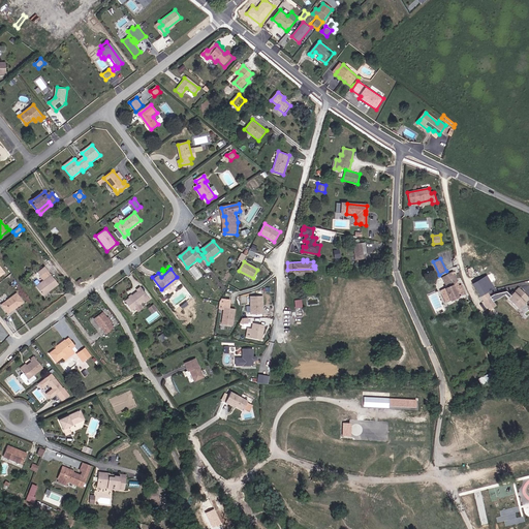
[(42,277),(44,279),(37,285),(44,294),(59,282),(50,271),(42,277)]
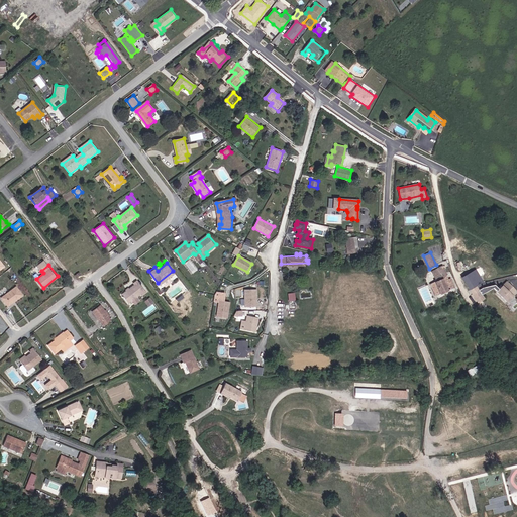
[(440,273),(434,276),(436,280),(429,283),(435,295),(455,286),(451,278),(449,279),(446,273),(447,272),(444,265),(438,268),(440,273)]
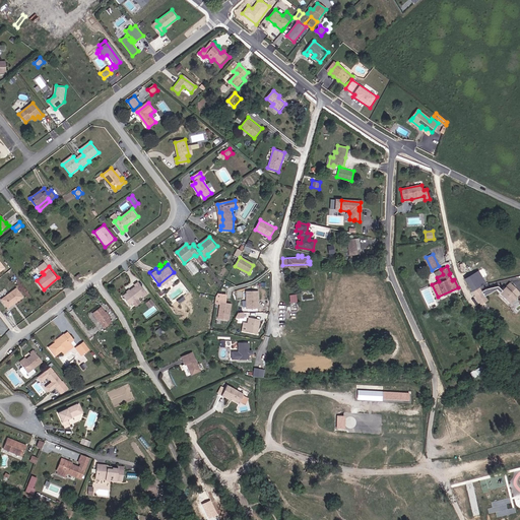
[(489,300),(486,297),(490,295),(498,289),(501,293),(511,304),(519,295),(519,291),(510,282),(502,290),(499,286),(485,289),(482,291),(480,286),(481,285),(480,283),(482,282),(476,272),(464,279),(473,294),(480,305),(489,300)]
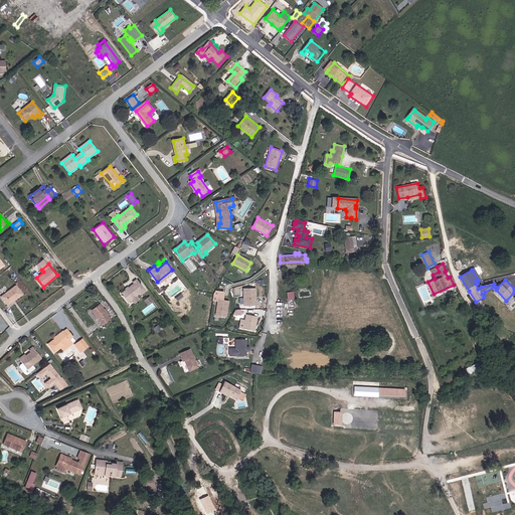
[(135,301),(139,298),(136,294),(141,290),(142,291),(145,289),(135,278),(132,280),(133,282),(121,291),(127,300),(132,297),(135,301)]
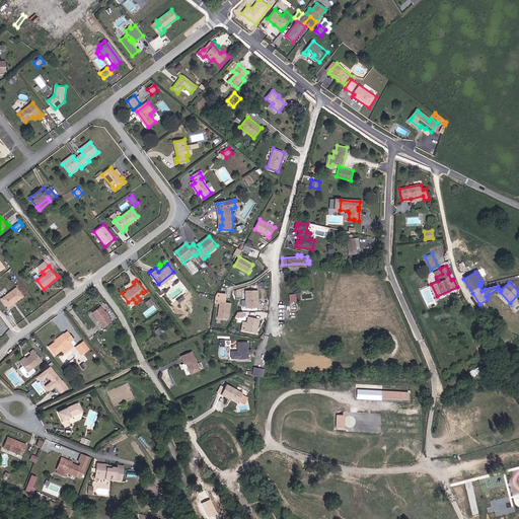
[(254,285),(233,290),(240,316),(247,315),(255,312),(252,304),(260,302),(254,285)]
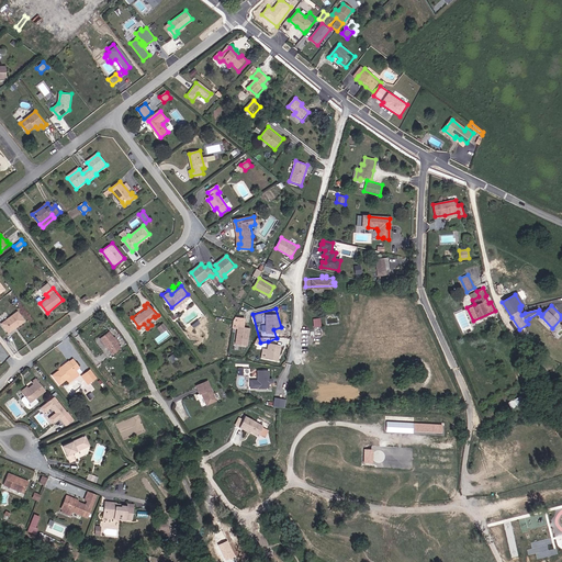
[(27,319),(20,311),(3,324),(11,333),(27,319)]
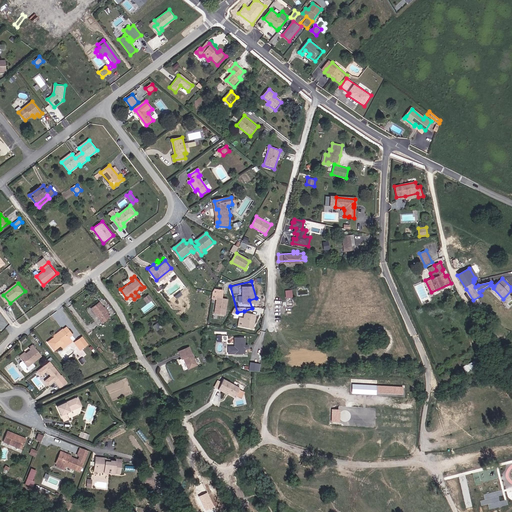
[(212,299),(216,300),(214,314),(226,316),(228,299),(222,298),(224,290),(214,289),(212,292),(212,299)]
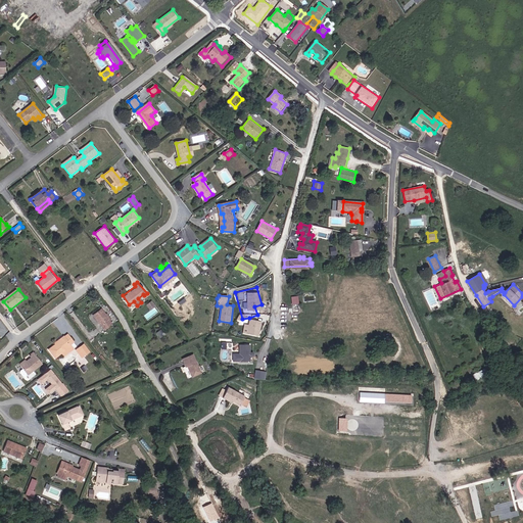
[(291,296),(292,304),(299,303),(298,295),(291,296)]
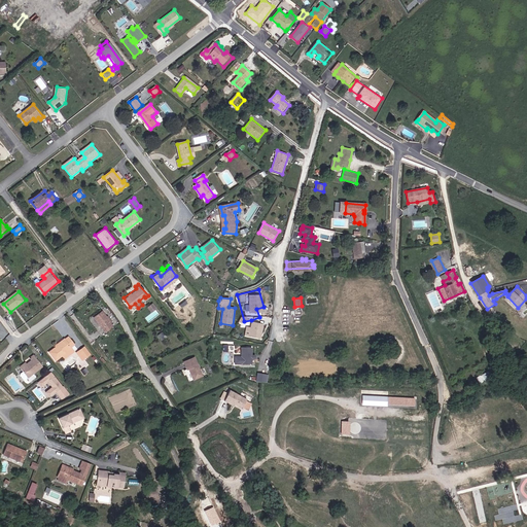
[(151,312),(157,308),(152,303),(147,307),(151,312)]
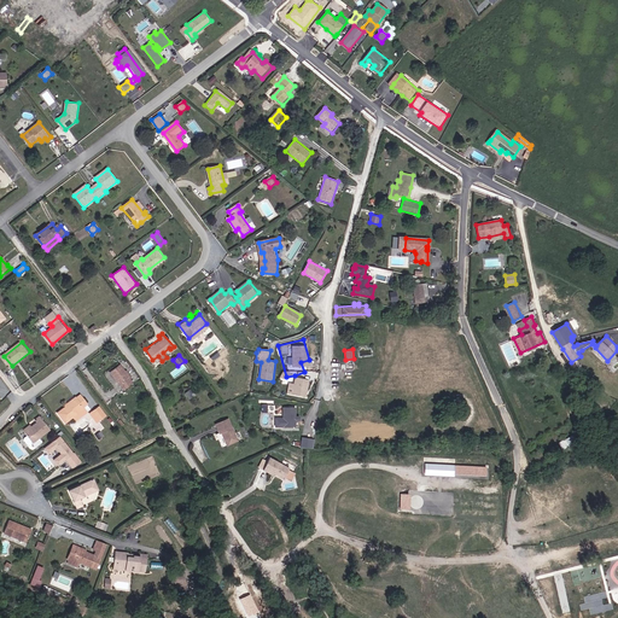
[(309,360),(301,362),(304,372),(313,369),(309,360)]
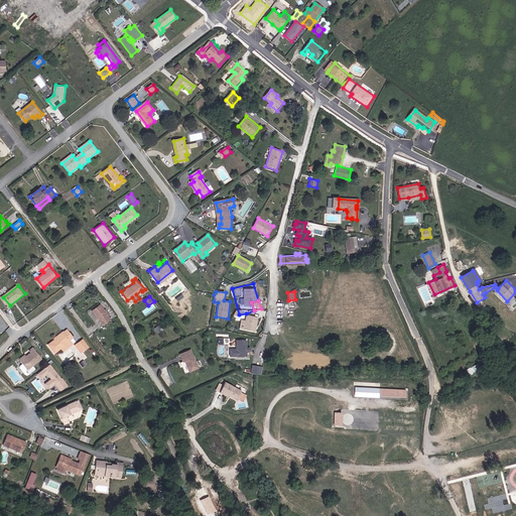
[(113,317),(101,303),(93,309),(105,324),(113,317)]
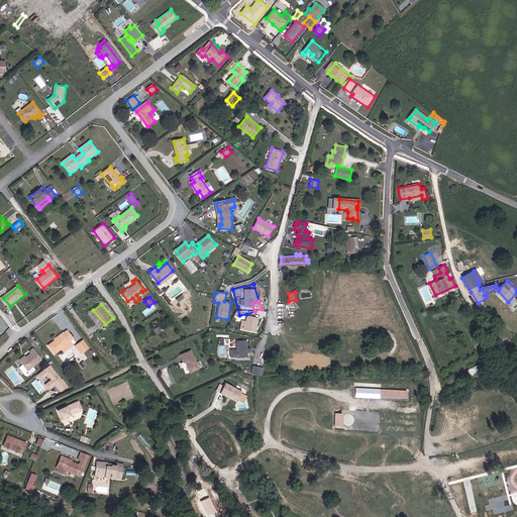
[(262,317),(246,314),(242,330),(256,332),(262,317)]
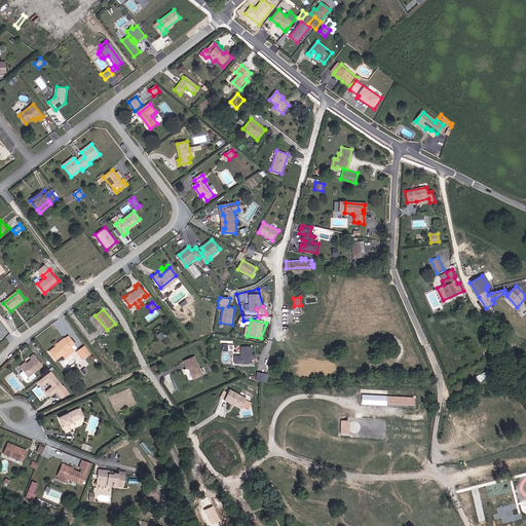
[(60,342),(61,343),(52,350),(59,359),(64,354),(73,347),(72,345),(75,342),(71,336),(67,339),(66,337),(60,342)]
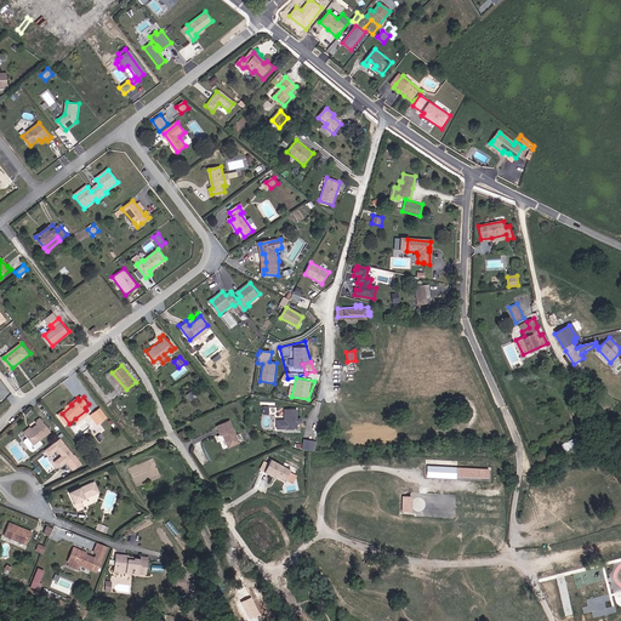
[(101,408),(92,415),(96,419),(97,416),(102,421),(108,416),(101,408)]
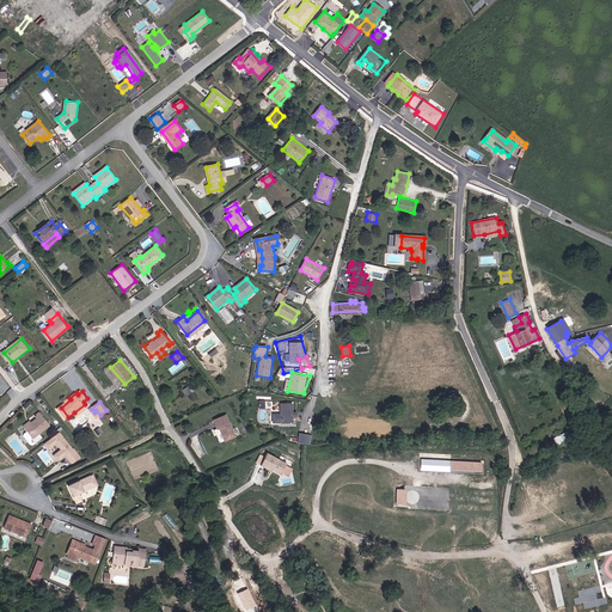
[(294,403),(279,404),(279,423),(293,424),(294,403)]
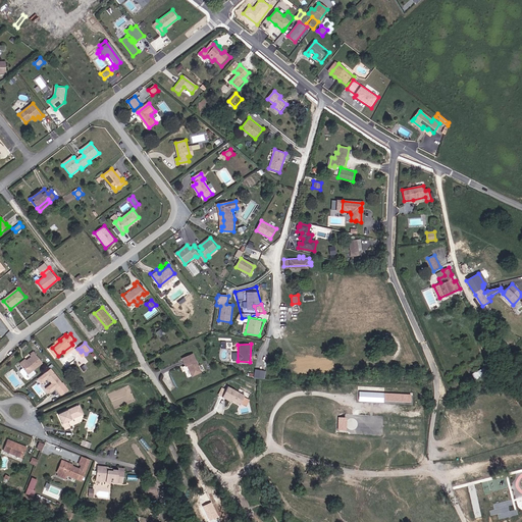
[(66,355),(74,348),(72,345),(63,352),(66,355)]
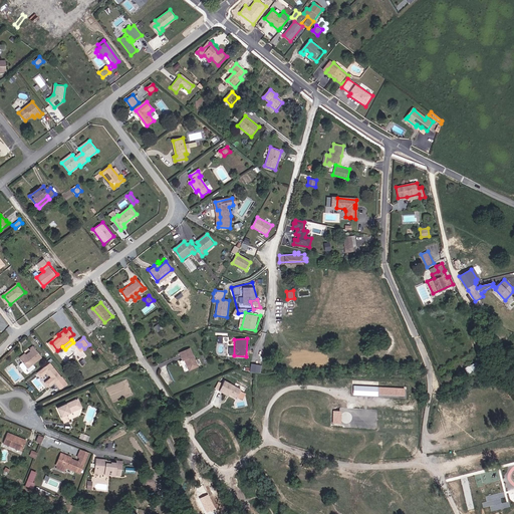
[(31,347),(33,350),(23,358),(30,367),(44,356),(35,345),(31,347)]
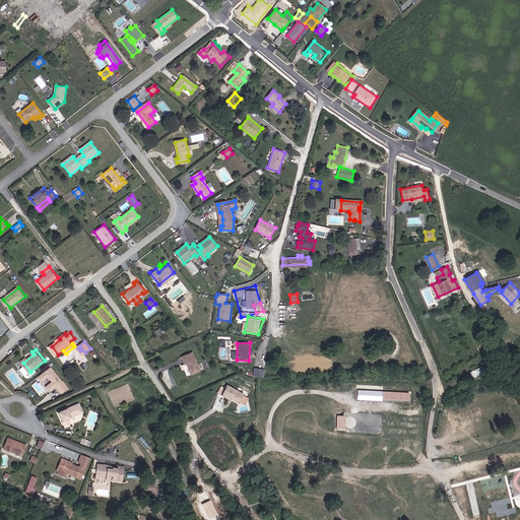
[(197,368),(190,349),(179,353),(182,362),(184,361),(187,369),(191,370),(197,368)]
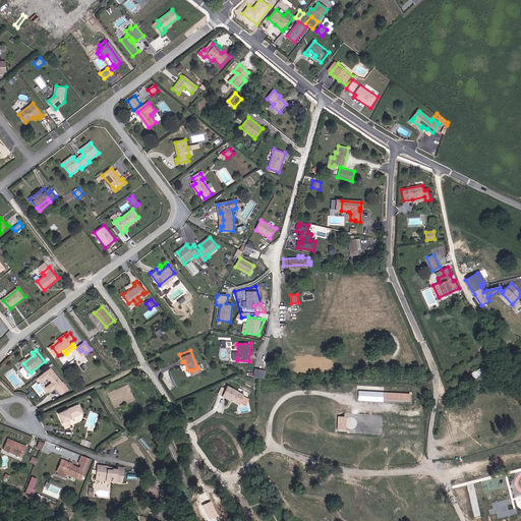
[(470,372),(474,379),(486,371),(483,365),(470,372)]
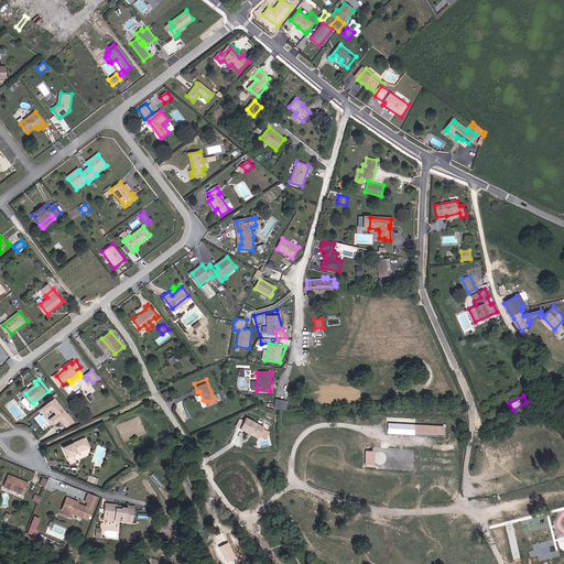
[(55,399),(41,409),(45,415),(52,411),(55,414),(49,419),(54,425),(61,421),(66,427),(73,422),(68,415),(55,399)]
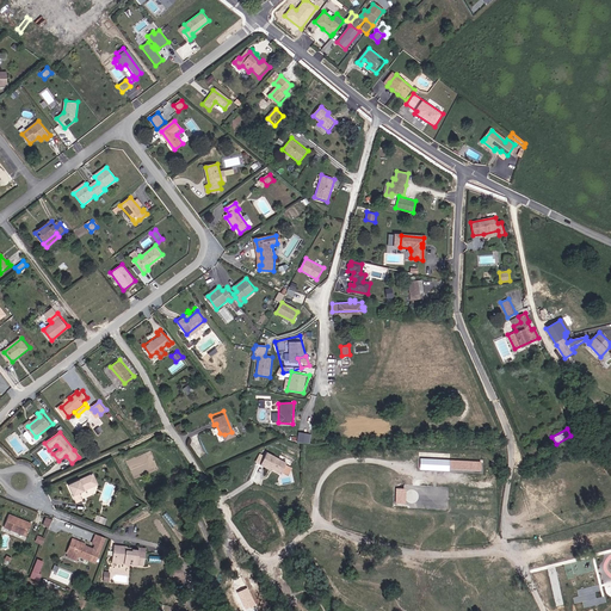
[(298,432),(297,442),(310,443),(310,432),(298,432)]
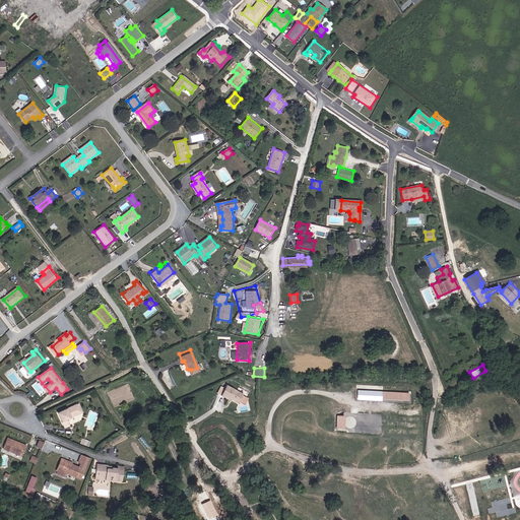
[(239,402),(244,393),(228,384),(221,394),(230,399),(231,398),(239,402)]
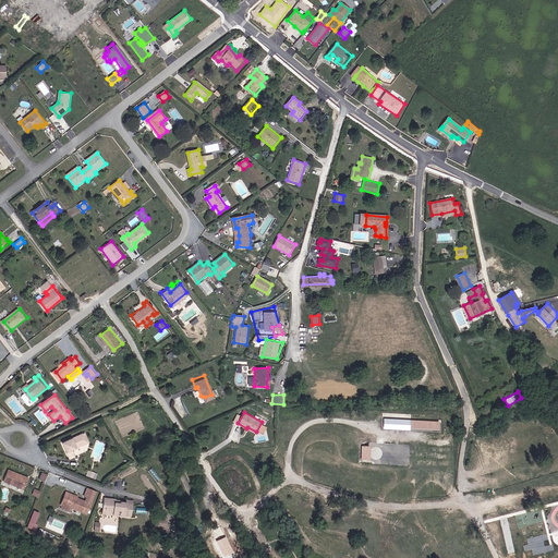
[(410,420),(384,419),(384,429),(410,431),(410,420)]
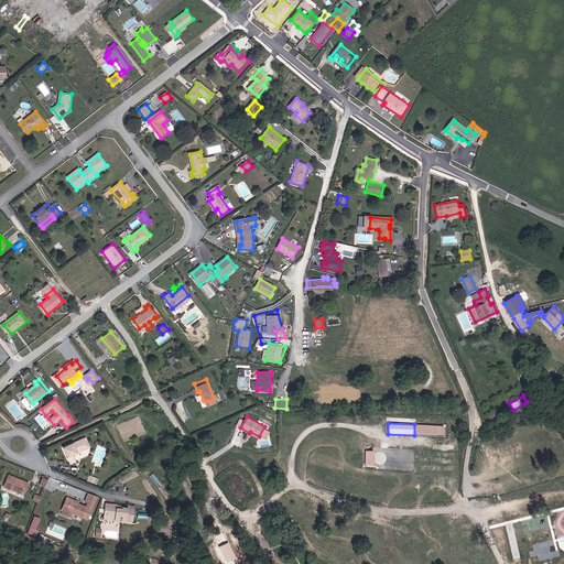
[(91,436),(85,440),(89,448),(96,445),(91,436)]
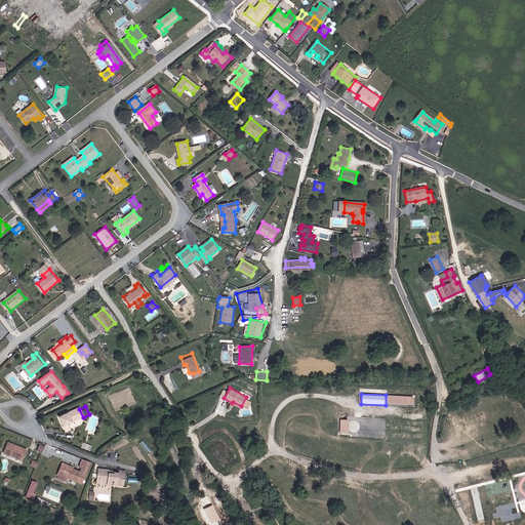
[(79,409),(64,417),(72,432),(76,430),(73,422),(83,417),(79,409)]
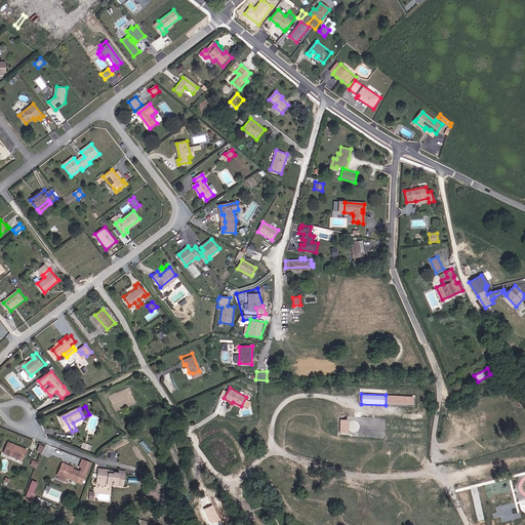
[(28,449),(7,442),(4,452),(24,459),(28,449)]
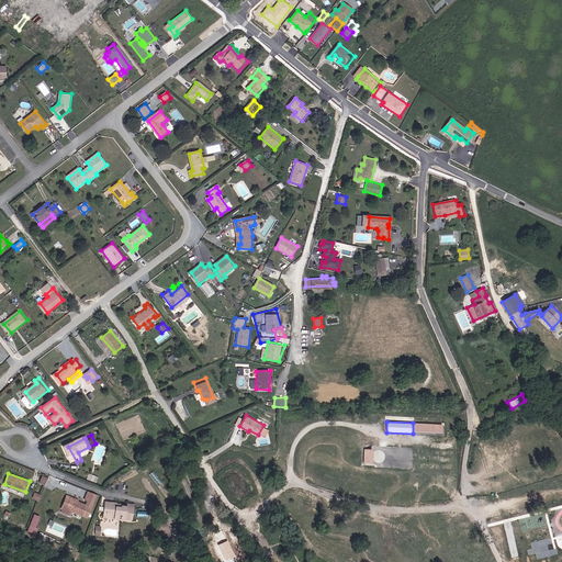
[(87,504),(78,502),(78,498),(69,495),(65,507),(63,513),(71,515),(72,512),(82,515),(87,504)]
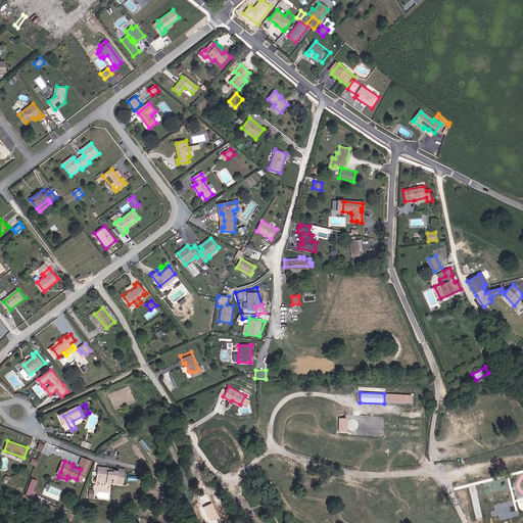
[(124,480),(124,468),(97,468),(97,481),(117,481),(117,480),(124,480)]
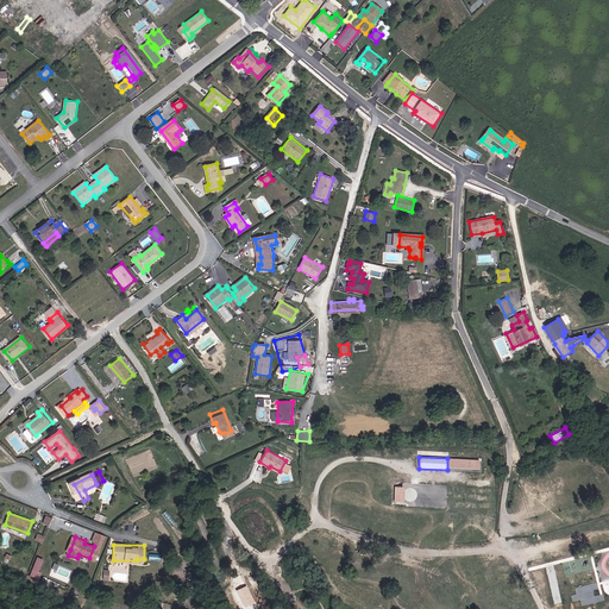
[(30,576),(38,578),(45,559),(37,557),(30,576)]
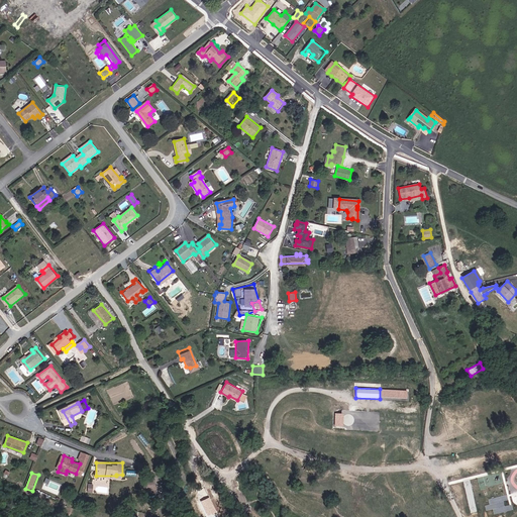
[(216,511),(209,497),(201,502),(208,515),(216,511)]
